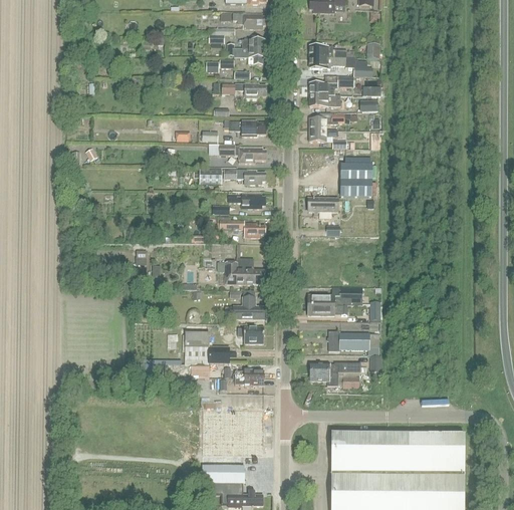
[(309,0),(309,8),(312,8),(312,11),(334,11),(334,4),(345,4),(345,0),(309,0)]
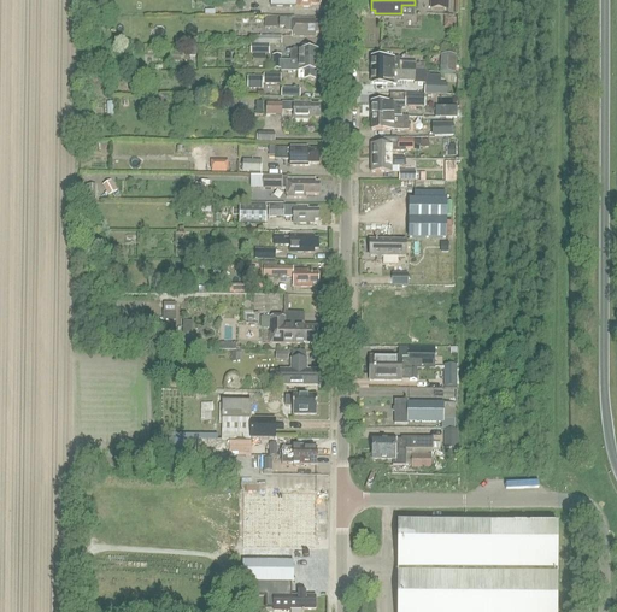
[(458,22),(458,11),(447,11),(447,22),(458,22)]
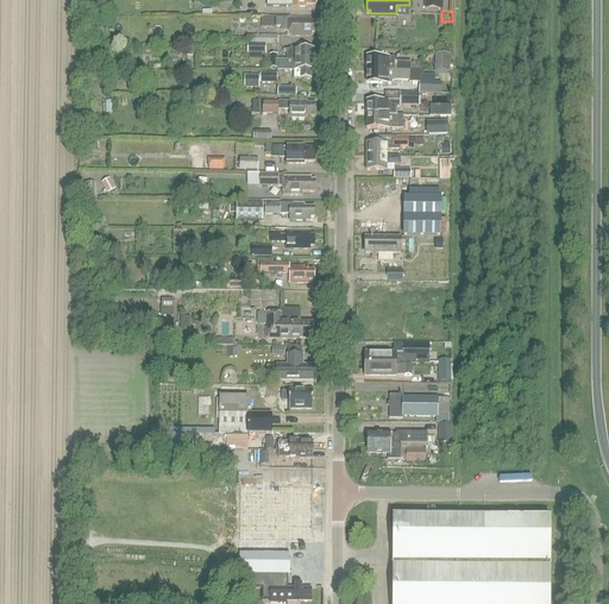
[(311,29),(315,29),(315,18),(311,18),(311,14),(276,14),(276,24),(281,24),(281,29),(288,29),(288,32),(311,32),(311,29)]
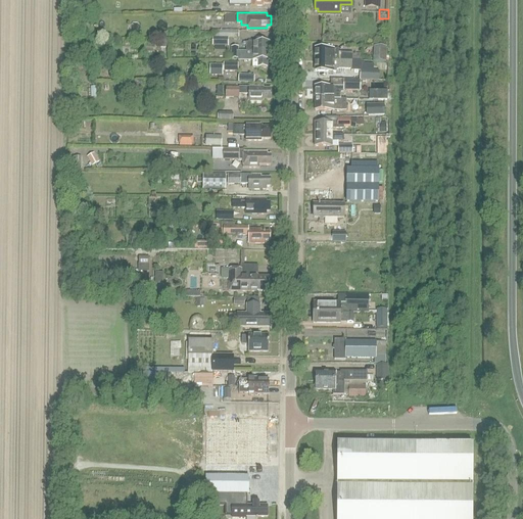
[(228,43),(228,35),(212,34),(212,43),(228,43)]
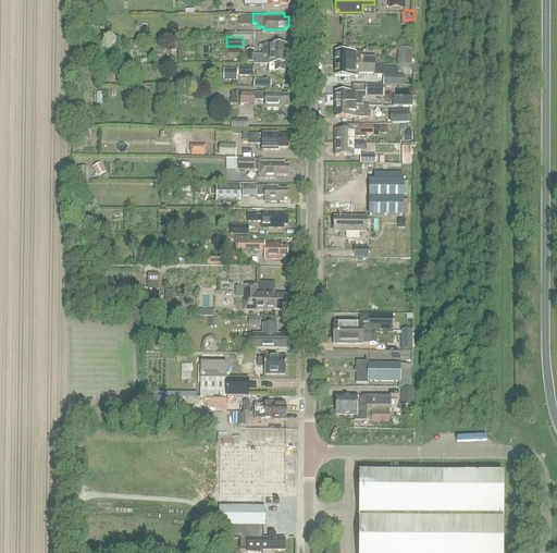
[(262,51),(288,51),(288,42),(259,41),(259,45),(262,45),(262,51)]
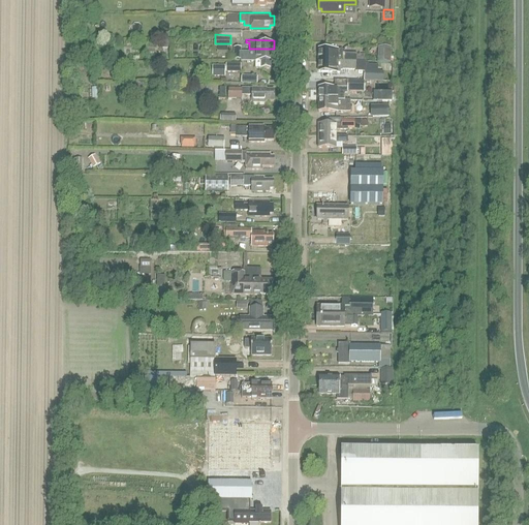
[(379,43),(378,59),(392,59),(393,44),(379,43)]
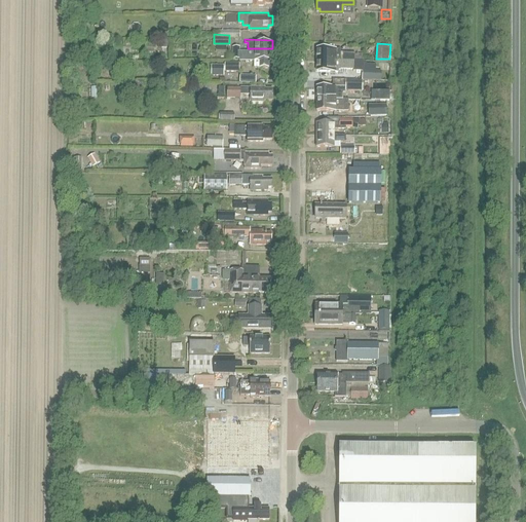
[(316,45),(316,57),(336,58),(354,59),(365,59),(365,49),(341,49),(341,46),(316,45)]
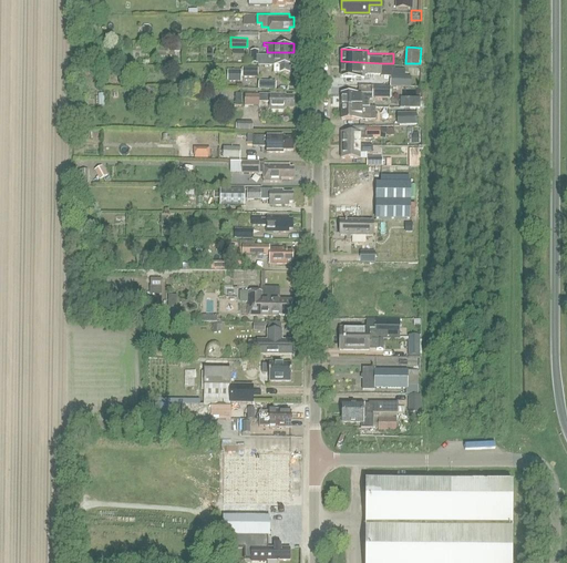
[(294,52),(267,52),(267,59),(264,59),(264,62),(279,62),(279,70),(289,70),(290,62),(294,62),(294,52)]
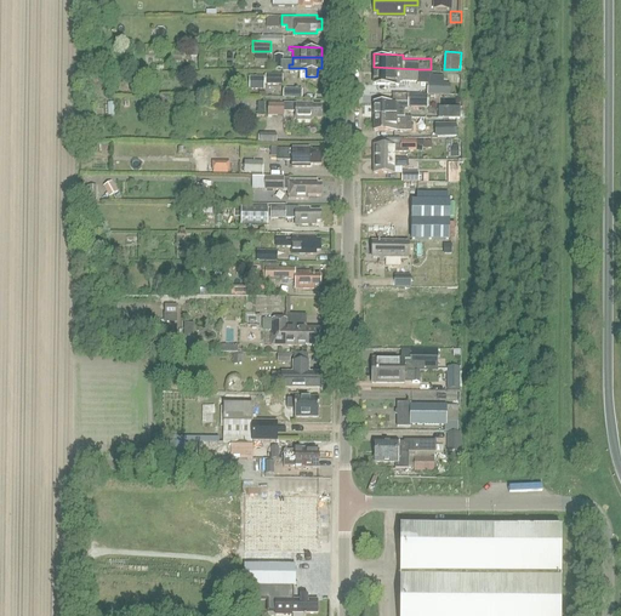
[(419,69),(397,68),(374,67),(374,81),(391,81),(389,84),(396,84),(396,81),(399,81),(399,79),(419,79),(419,69)]
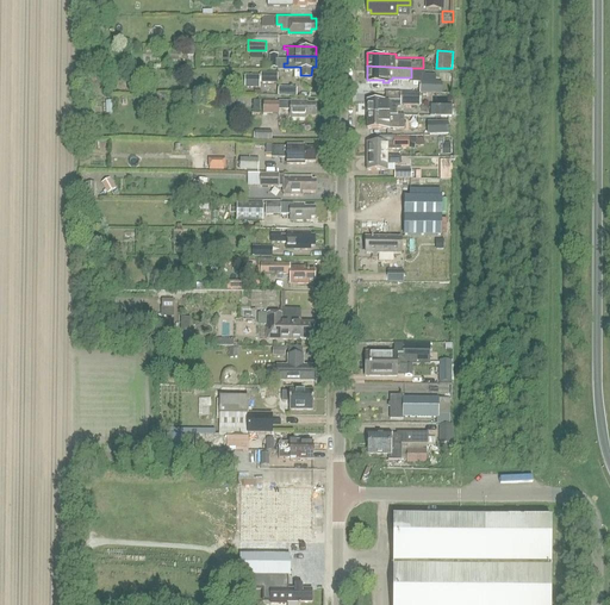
[(261,69),(261,79),(278,80),(278,69),(261,69)]
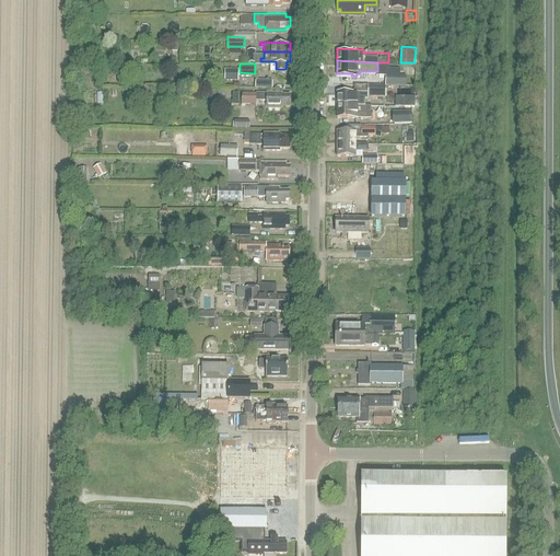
[(225,77),(238,77),(238,66),(225,66),(225,77)]
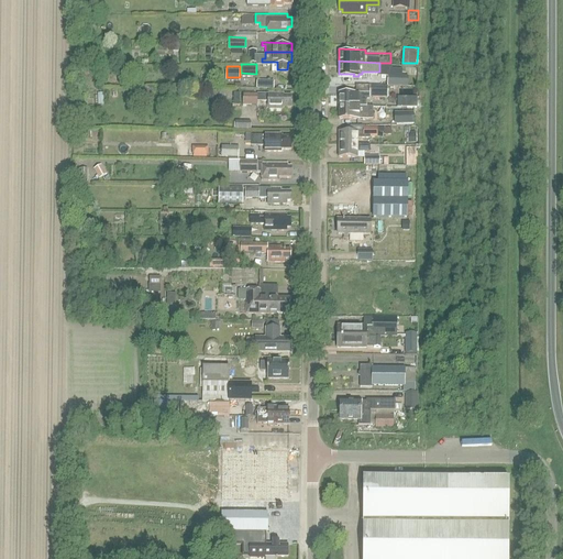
[(389,74),(389,83),(408,83),(408,74),(389,74)]
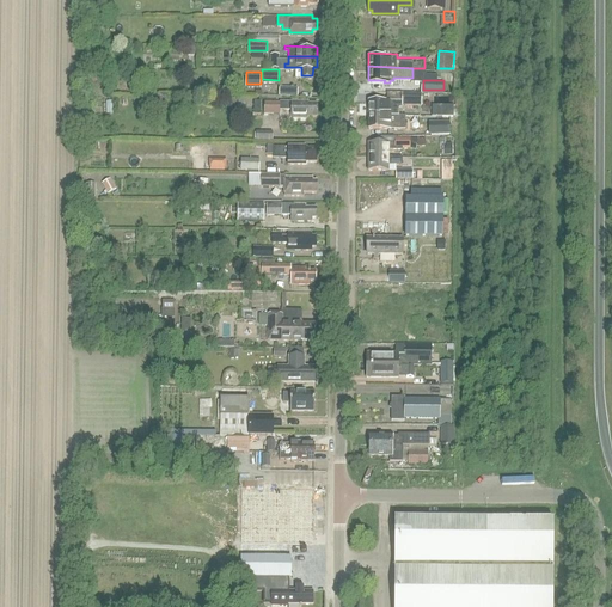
[(422,102),(423,90),(404,90),(403,102),(422,102)]
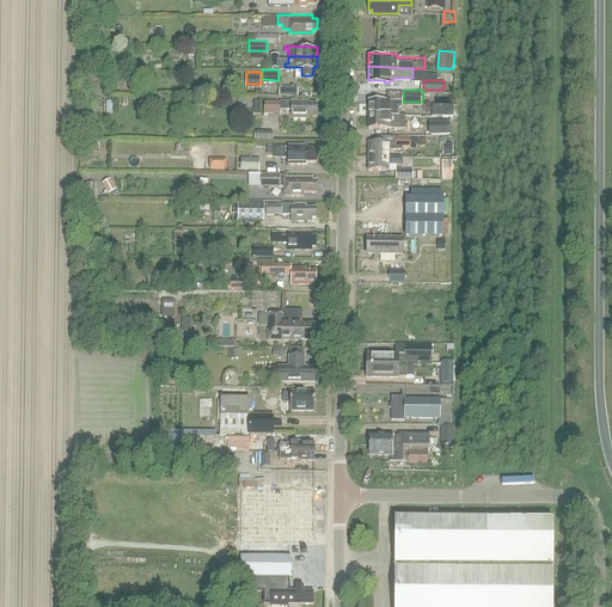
[(244,93),(231,93),(231,108),(244,108),(244,93)]
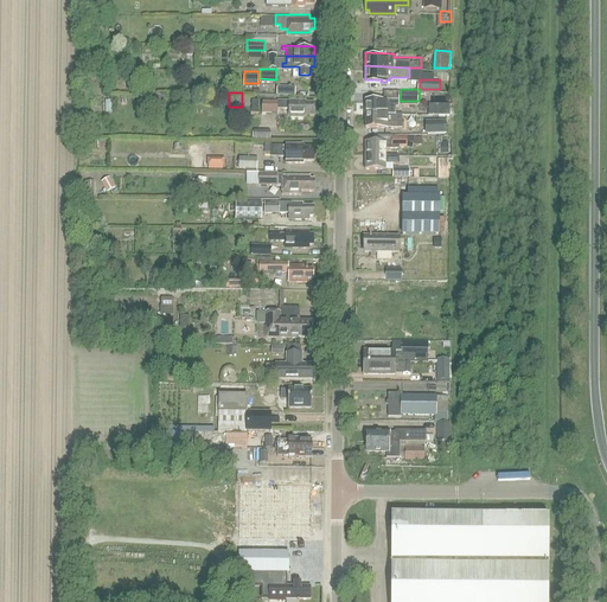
[(261,109),(275,109),(275,97),(261,97),(261,109)]
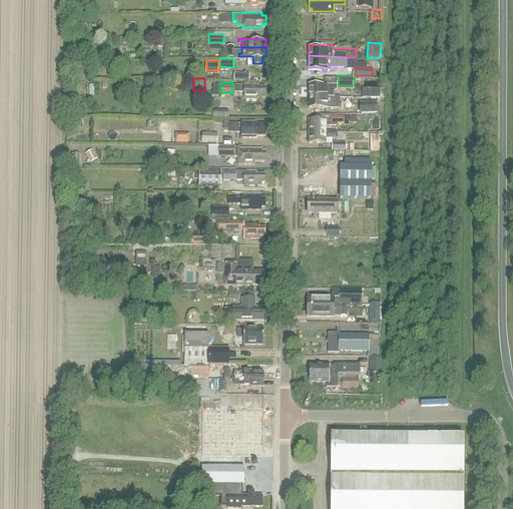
[(258,82),(240,82),(233,82),(233,89),(244,89),(244,96),(258,97),(258,95),(266,95),(266,84),(258,84),(258,82)]
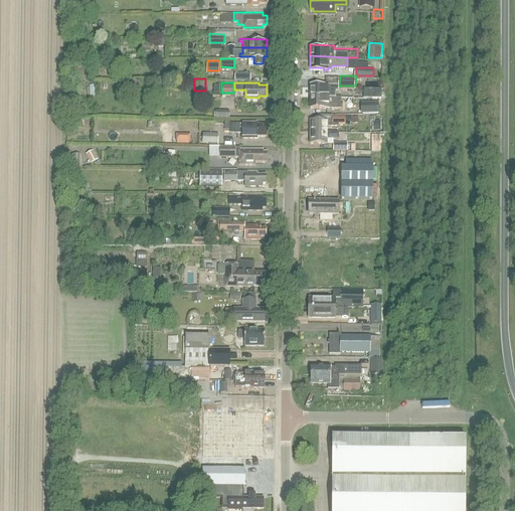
[(310,82),(310,94),(328,94),(336,94),(336,88),(339,88),(339,82),(331,82),(310,82)]
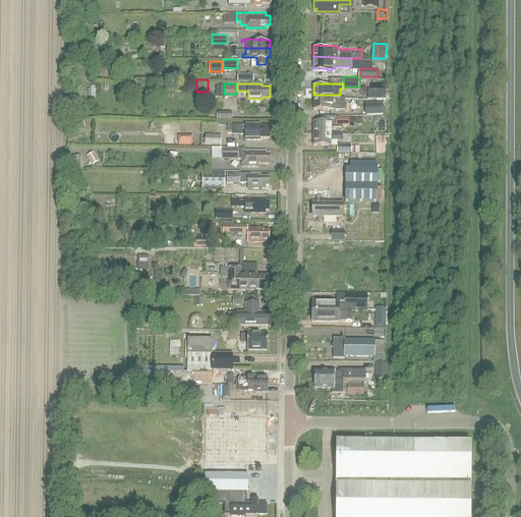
[(367,87),(367,96),(386,97),(386,87),(367,87)]
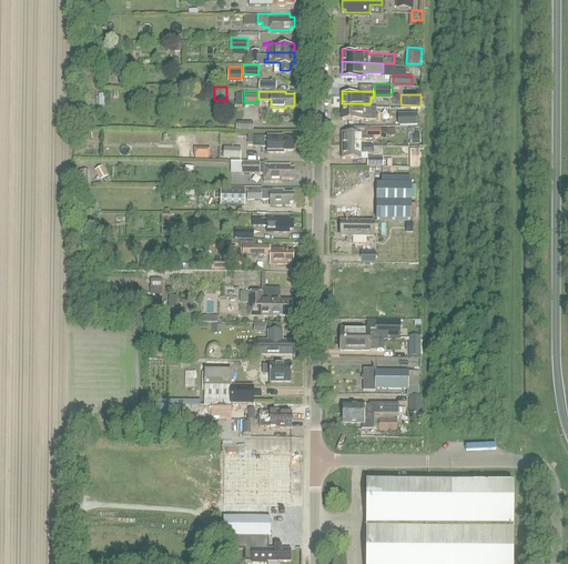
[(371,103),(362,103),(342,103),(342,117),(375,117),(375,103),(371,103)]
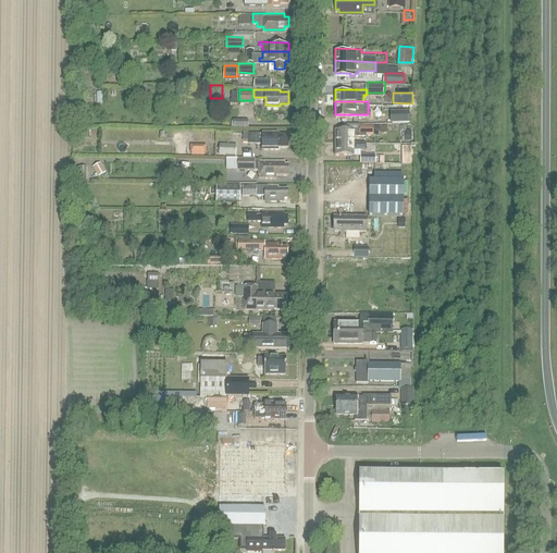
[(400,108),(400,120),(410,120),(410,108),(400,108)]
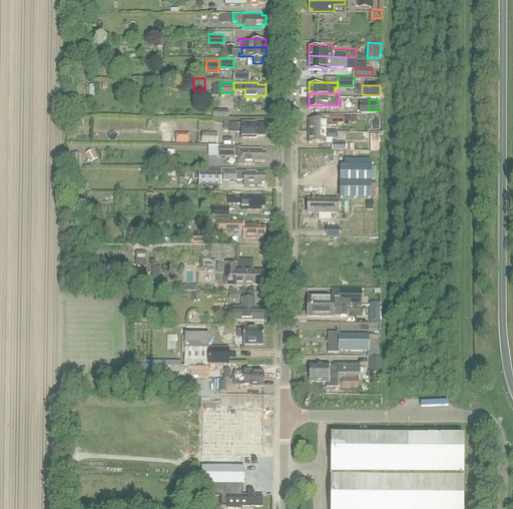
[(349,123),(349,118),(350,118),(350,113),(344,113),(332,113),(332,117),(326,117),(309,117),(309,128),(326,128),(326,123),(349,123)]
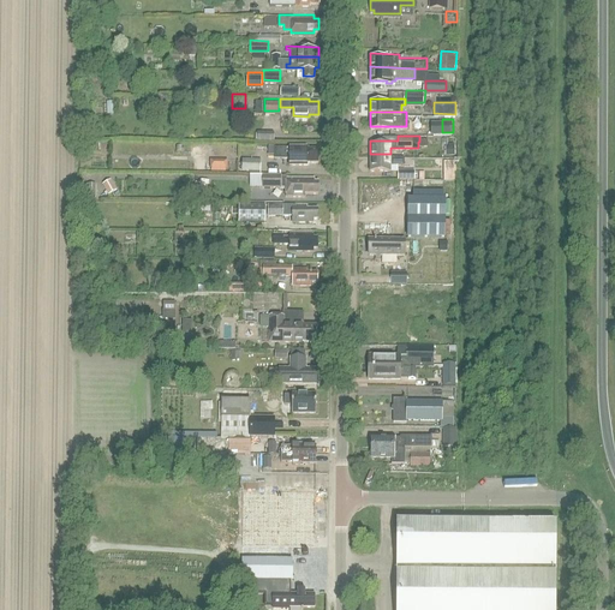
[(308,144),(275,144),(275,155),(288,155),(288,161),(308,162),(308,160),(317,160),(317,147),(308,147),(308,144)]
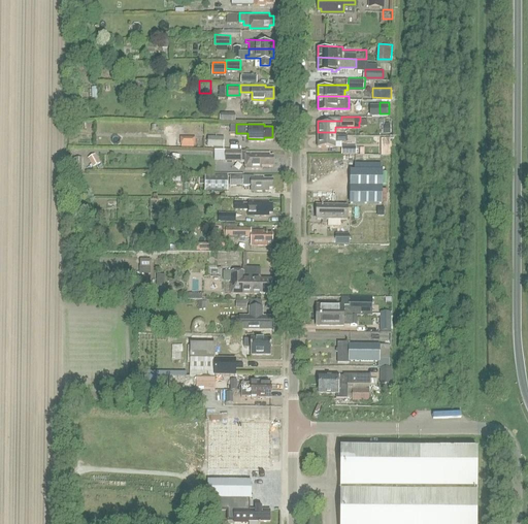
[(335,144),(335,138),(348,139),(348,132),(335,132),(318,132),(318,144),(335,144)]
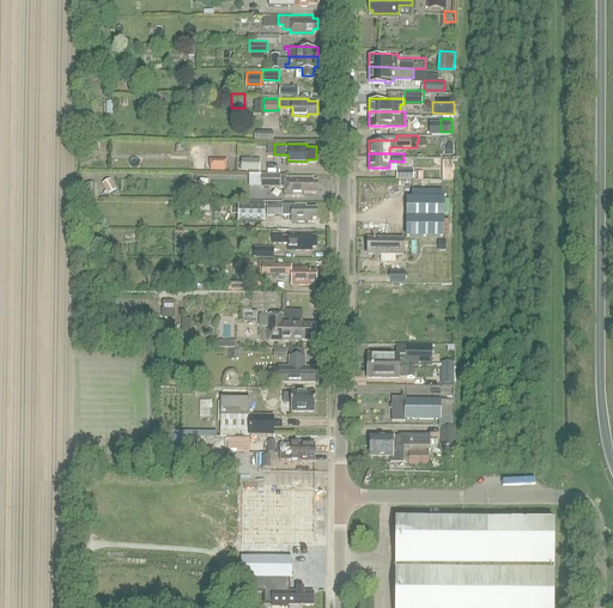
[(241,166),(260,168),(261,156),(241,154),(241,166)]
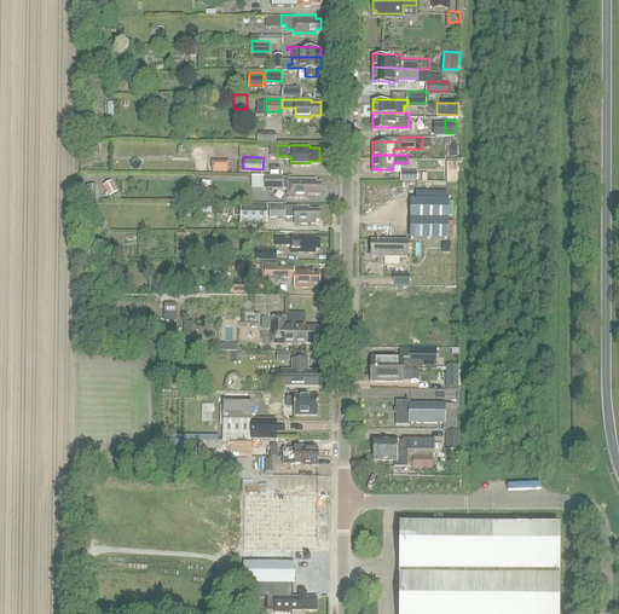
[(446,158),(446,179),(458,178),(457,158),(446,158)]
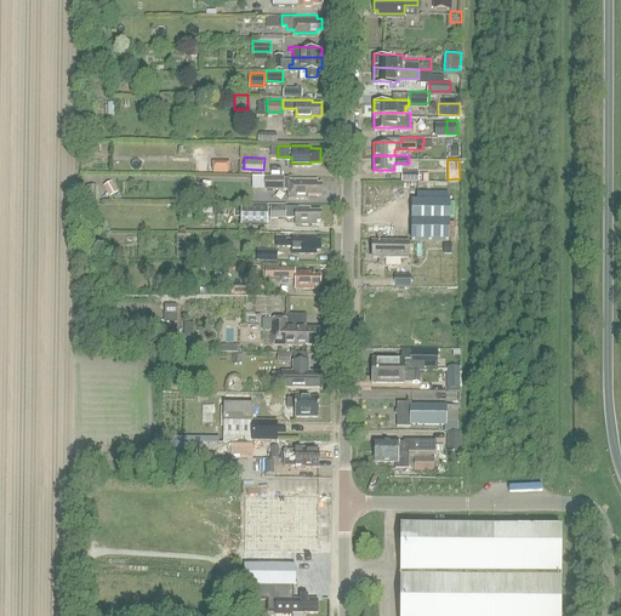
[(317,177),(290,177),(290,174),(284,174),(265,174),(265,187),(284,187),(284,186),(289,186),(289,195),(307,195),(307,192),(320,192),(320,181),(317,181),(317,177)]
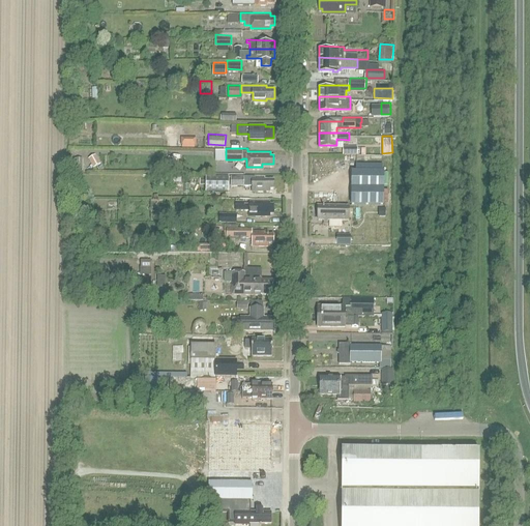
[(96,151),(89,155),(94,164),(101,161),(96,151)]
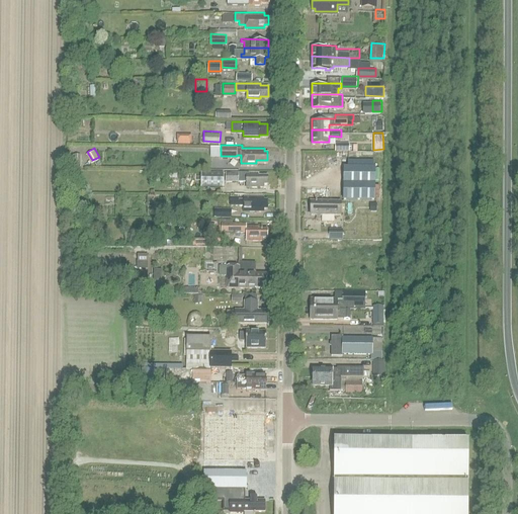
[(169,164),(173,154),(165,151),(161,161),(169,164)]
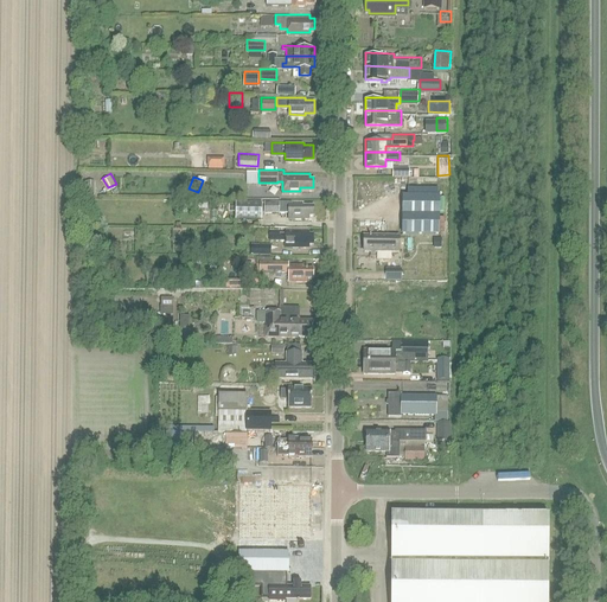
[(83,190),(94,190),(94,178),(83,178),(83,190)]
